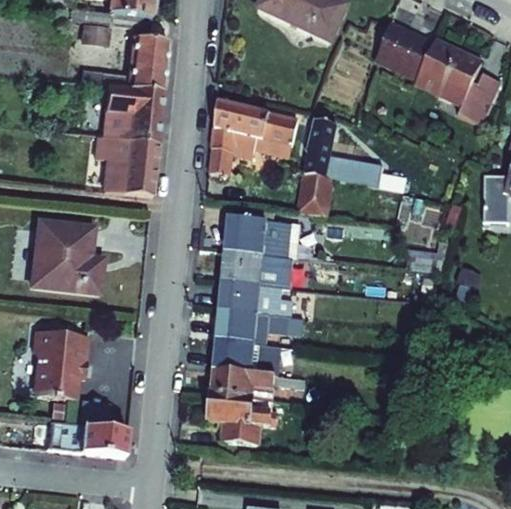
[(71,10),(70,21),(148,30),(151,0),(107,0),(106,14),(71,10)]
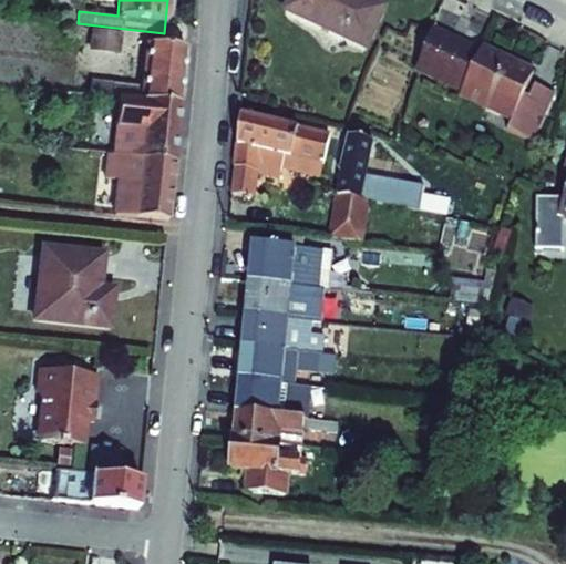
[(364,44),(384,2),(380,0),(287,0),(285,6),(364,44)]
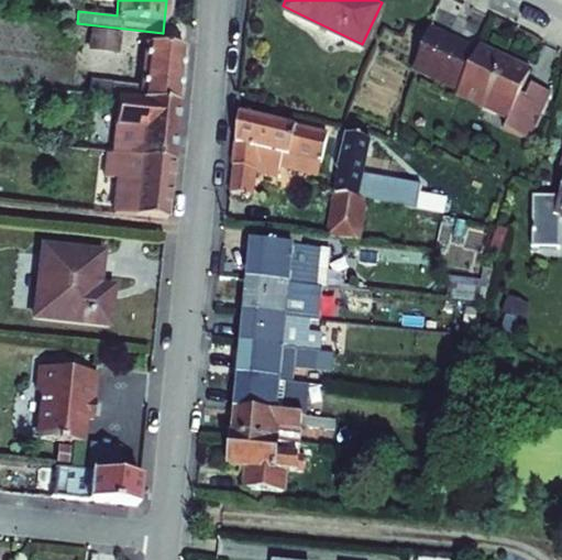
[(86,47),(118,52),(121,32),(89,26),(86,47)]
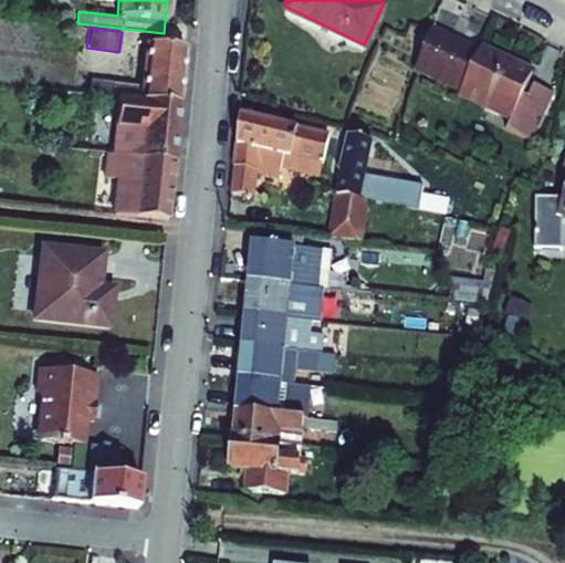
[(430,28),(415,69),(460,90),(479,50),(430,28)]
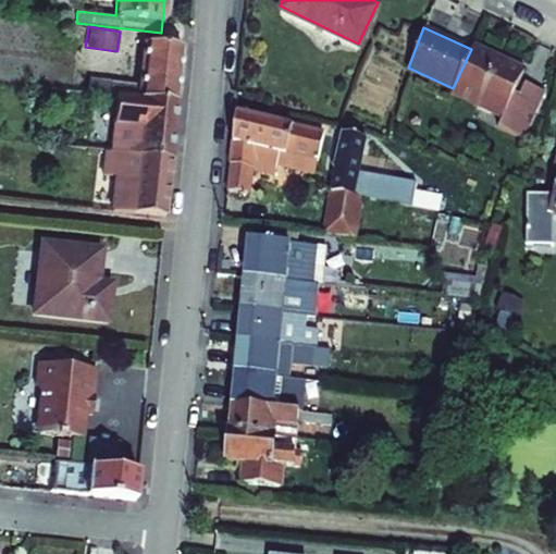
[(114,93),(175,99),(181,44),(144,39),(139,83),(88,77),(87,89),(114,93)]
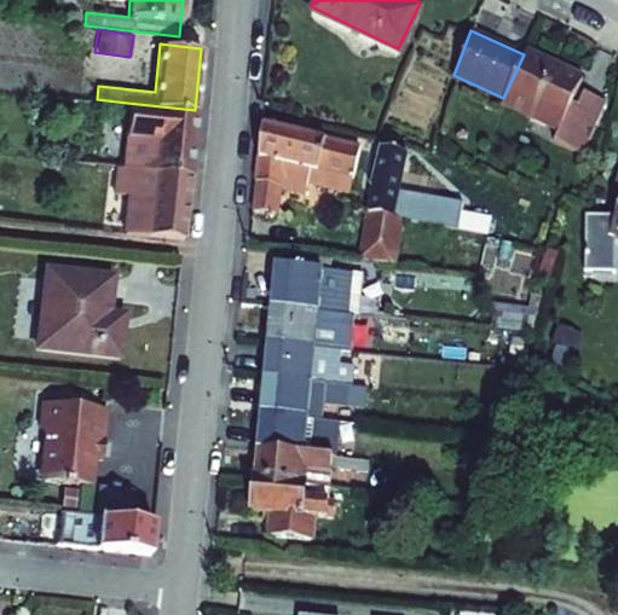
[(524,54),(503,98),(502,100),(559,127),(553,139),(581,151),(605,99),(583,90),(577,103),(571,100),(582,77),(525,52),(524,54)]
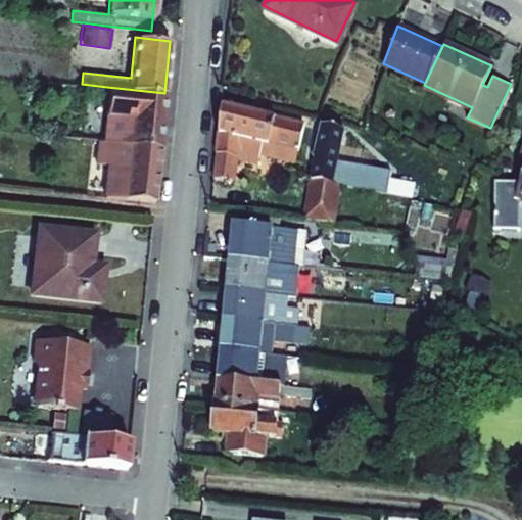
[(107,87),(101,139),(159,145),(164,93),(107,87)]
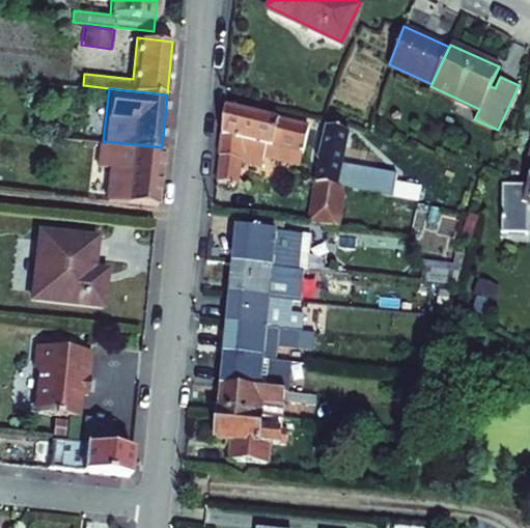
[(224,108),(216,181),(238,184),(241,160),(260,166),(263,154),(278,156),(280,148),(302,153),(309,127),(224,108)]
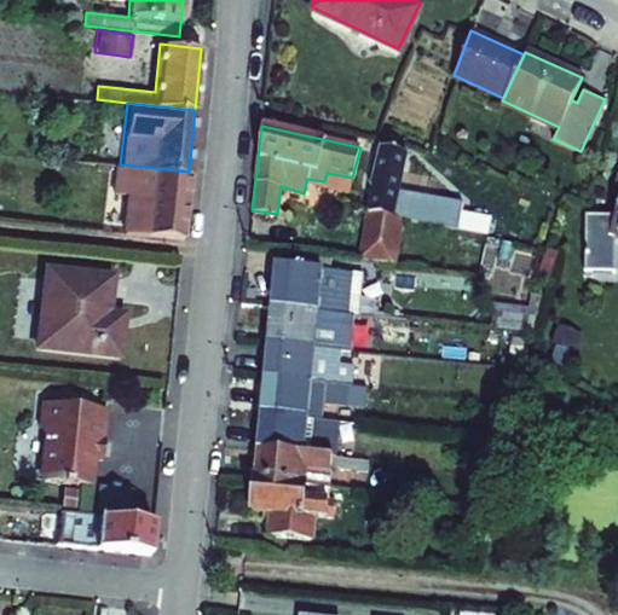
[(463,202),(398,190),(408,151),(380,145),(371,185),(375,186),(368,213),(402,218),(487,232),(490,219),(491,216),(462,212),(463,202)]
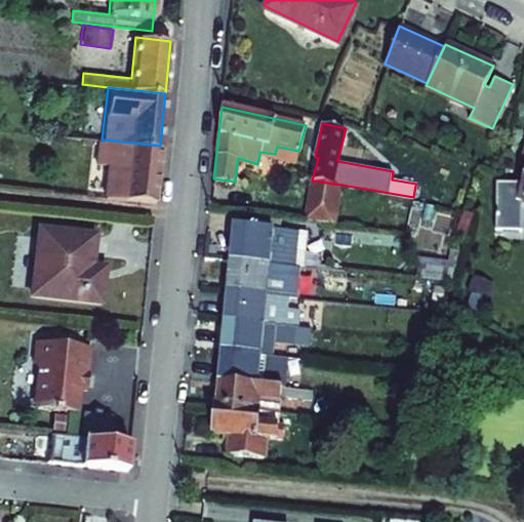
[(106,196),(154,201),(160,146),(102,139),(98,139),(96,163),(109,164),(106,196)]
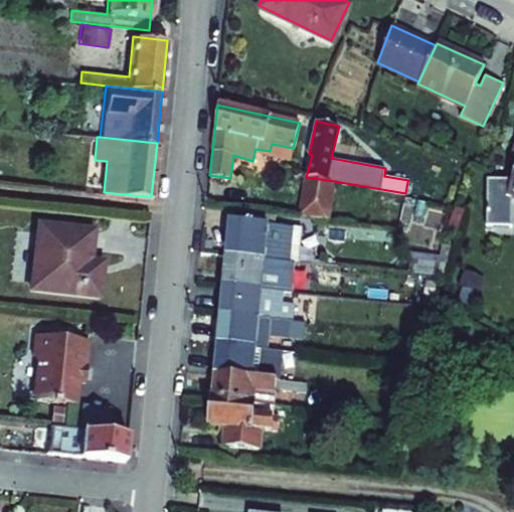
[(272,144),(270,151),(291,155),(293,148),(272,144)]
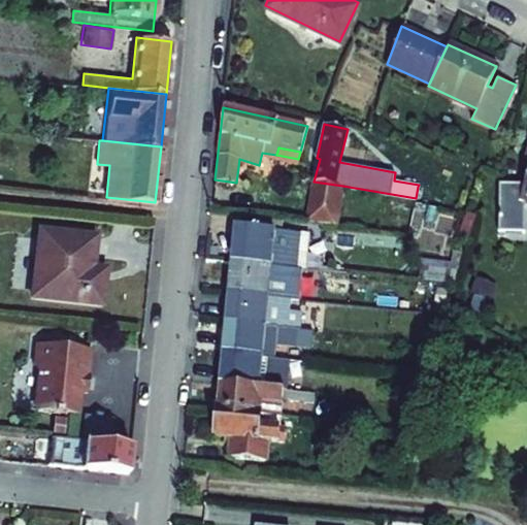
[(526,157),(526,171),(524,183),(498,183),(497,230),(524,230),(525,203),(526,204),(526,149),(525,157),(526,157)]
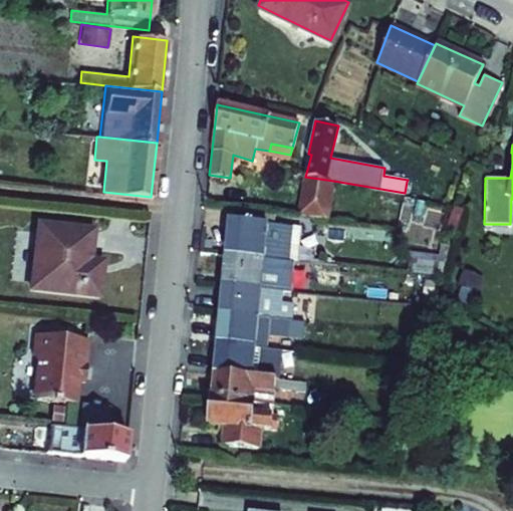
[(333,181),(305,177),(304,182),(332,187),(333,181)]
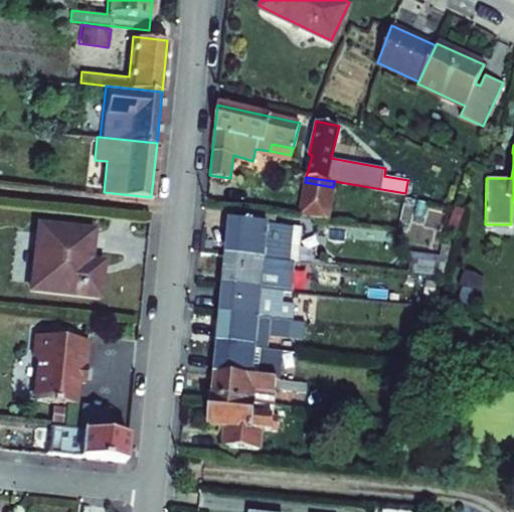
[(333,187),(305,182),(300,216),(327,218),(333,187)]
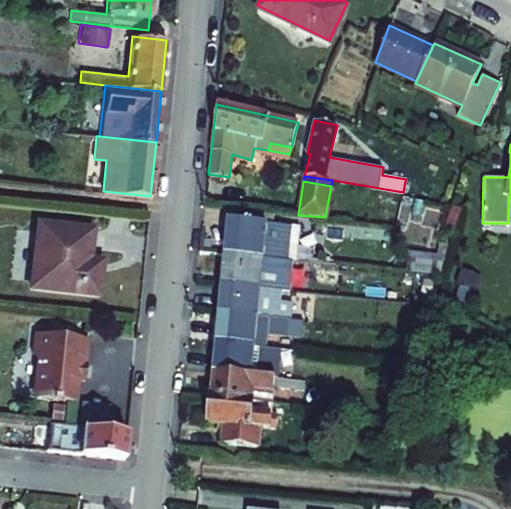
[(421,186),(405,181),(403,192),(403,195),(419,199),(421,186)]
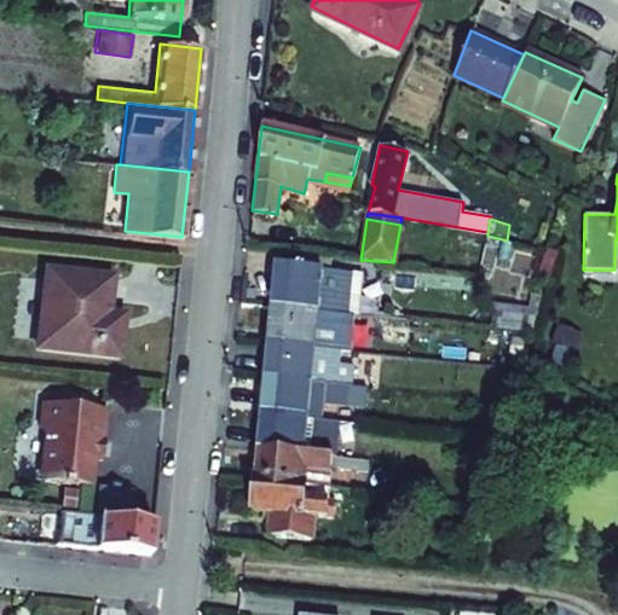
[(570,243),(560,241),(554,261),(564,265),(570,243)]
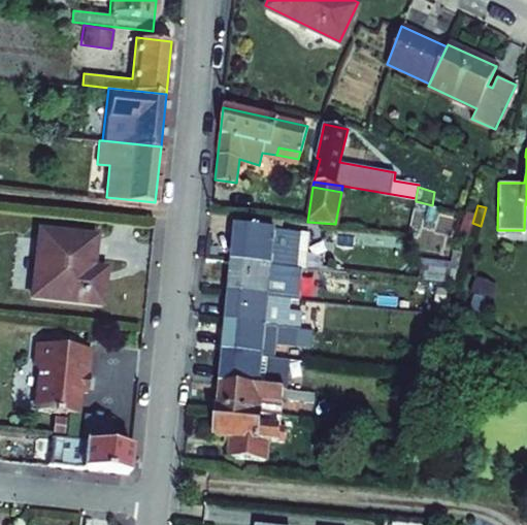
[(252,217),(251,227),(281,230),(282,220),(252,217)]
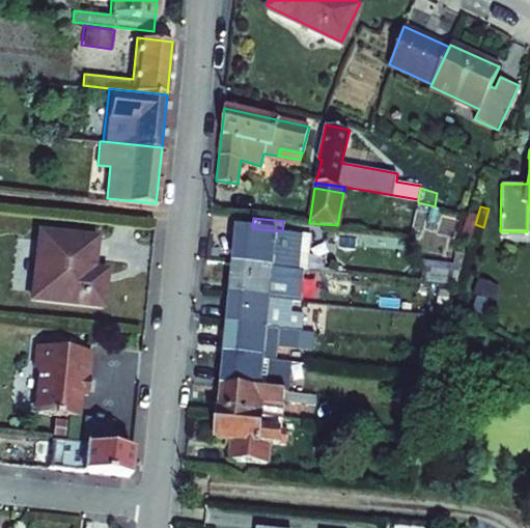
[(238,227),(233,262),(294,269),(297,232),(282,231),(252,228),(238,227)]
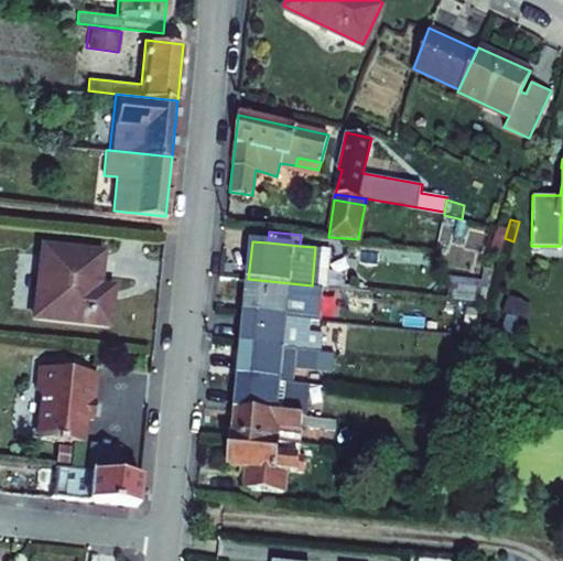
[(40,245),(32,315),(106,324),(108,298),(95,297),(96,281),(99,250),(40,245)]
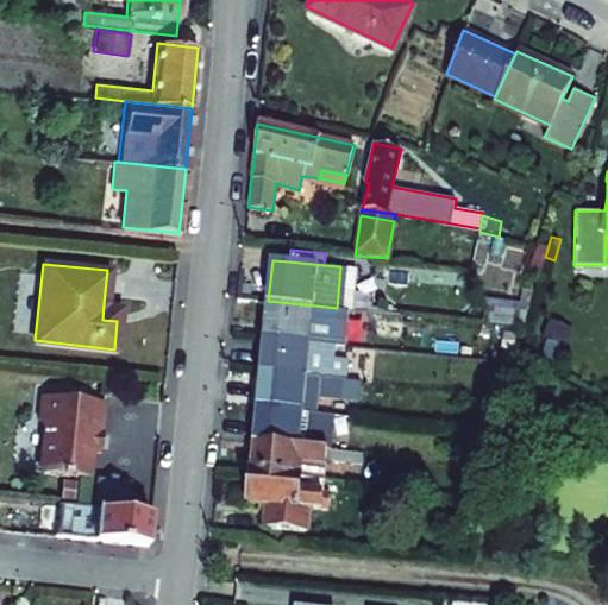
[(351,309),(356,268),(340,266),(337,308),(342,308),(351,309)]
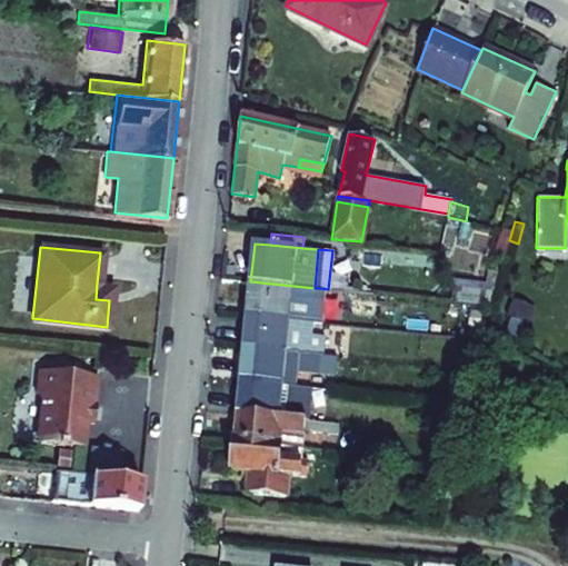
[(315,288),(250,281),(247,315),(304,320),(305,304),(318,305),(319,288),(315,288)]
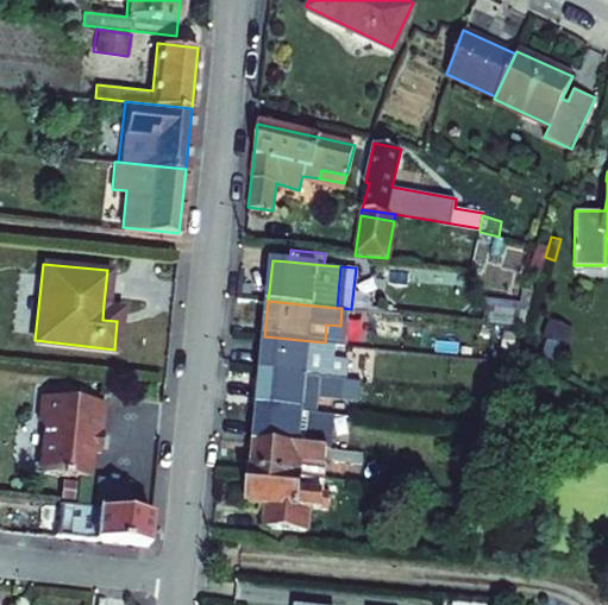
[(325,342),(264,336),(261,372),(344,380),(346,359),(334,358),(336,344),(325,342)]
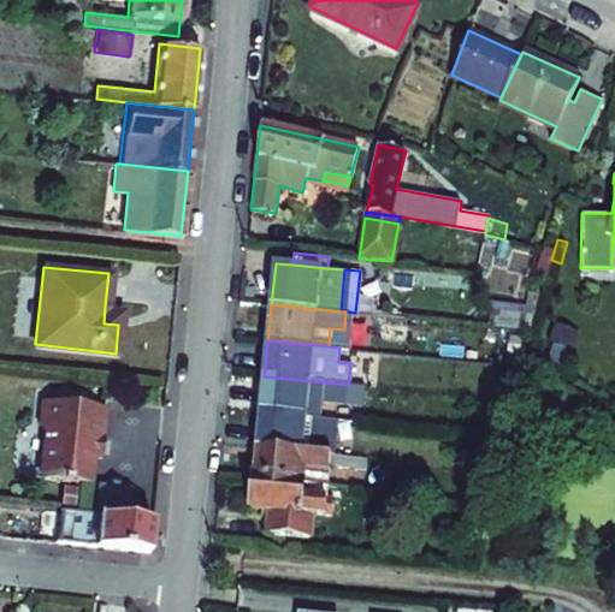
[(348,385),(264,376),(261,413),(318,419),(320,399),(362,403),(364,386),(348,385)]
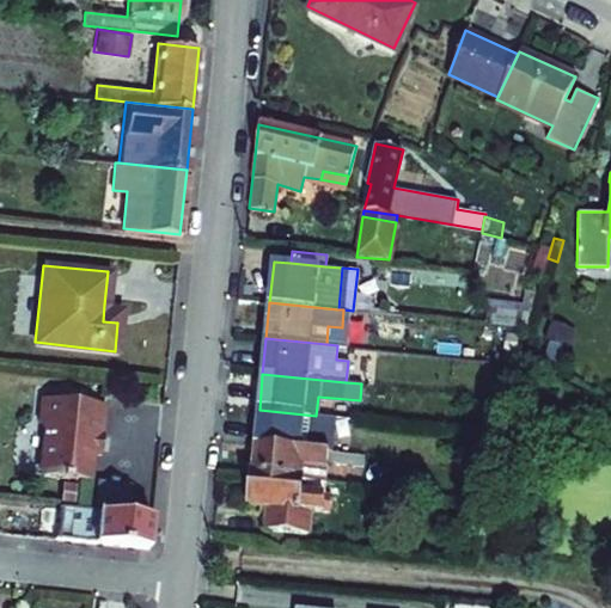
[(42,473),(92,478),(95,450),(97,433),(103,433),(105,401),(41,394),(38,419),(42,424),(47,425),(42,473)]
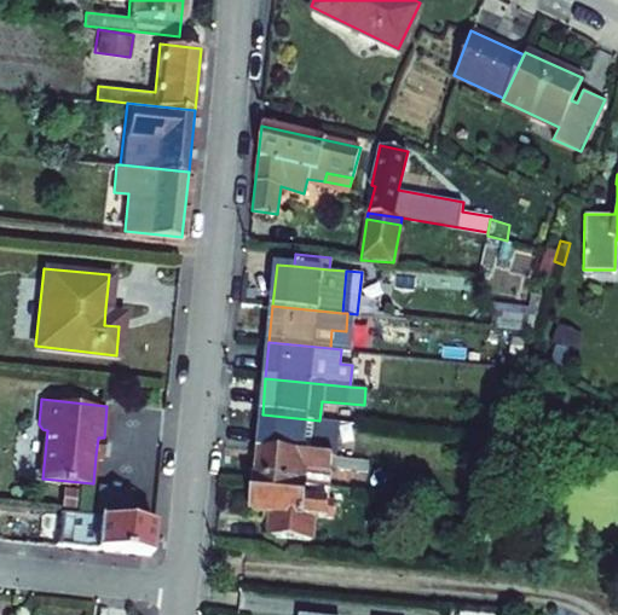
[(519,402),(502,401),(501,416),(515,417),(519,402)]
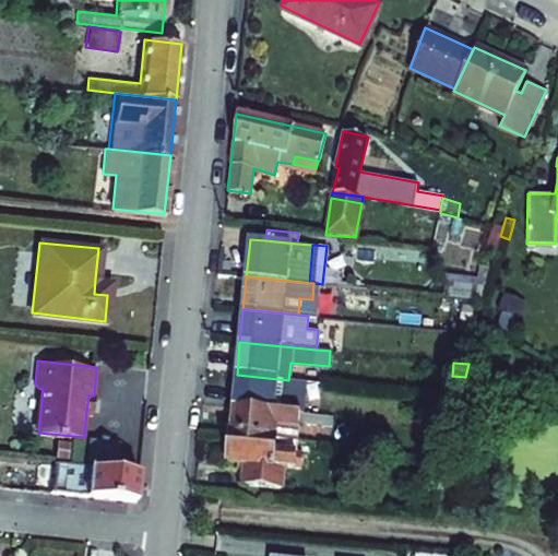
[(288,380),(237,375),(234,407),(301,413),(305,381),(288,380)]
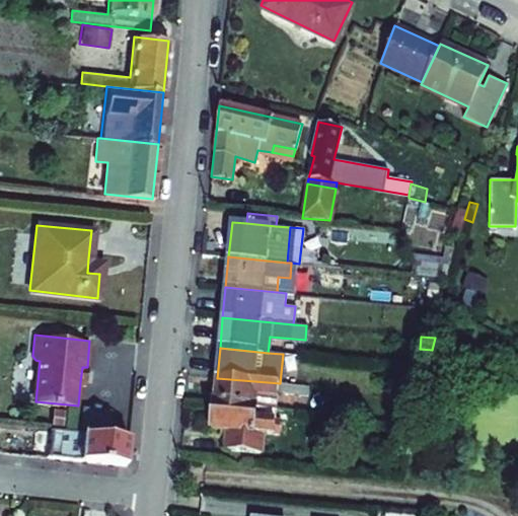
[(277,390),(308,394),(308,385),(280,383),(217,378),(214,402),(255,407),(256,396),(276,397),(277,390)]
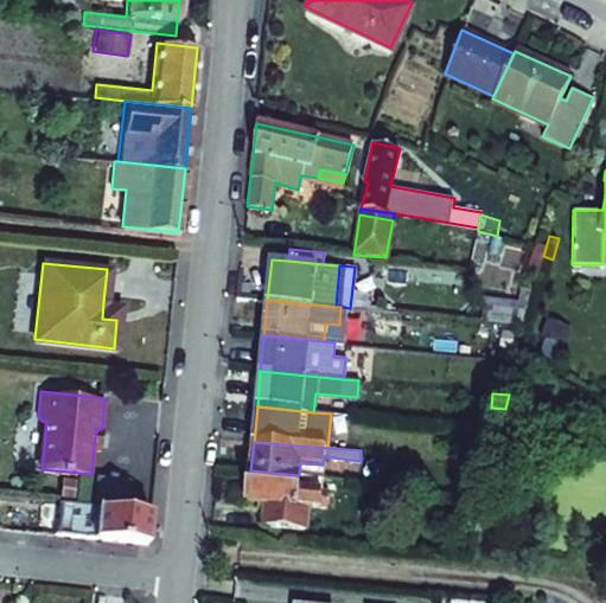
[(321,478),(323,464),(300,463),(299,475),(321,478)]
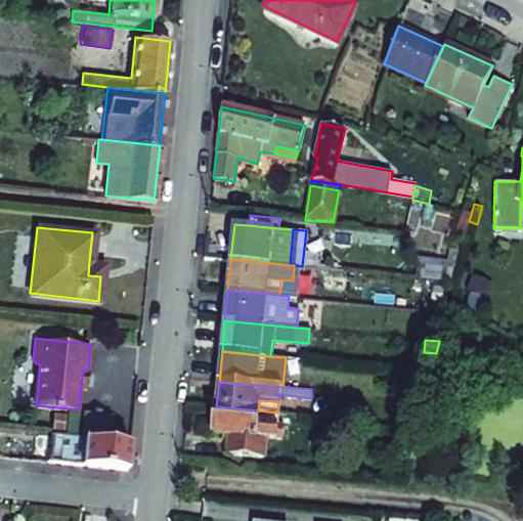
[(230,433),(228,453),(266,457),(268,437),(275,438),(276,421),(257,419),(258,410),(216,406),(215,406),(212,432),(230,433)]
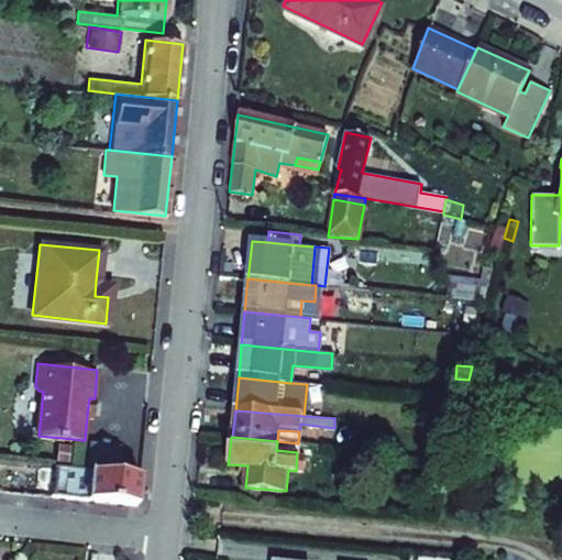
[(298,443),(277,441),(276,450),(297,452),(298,443)]
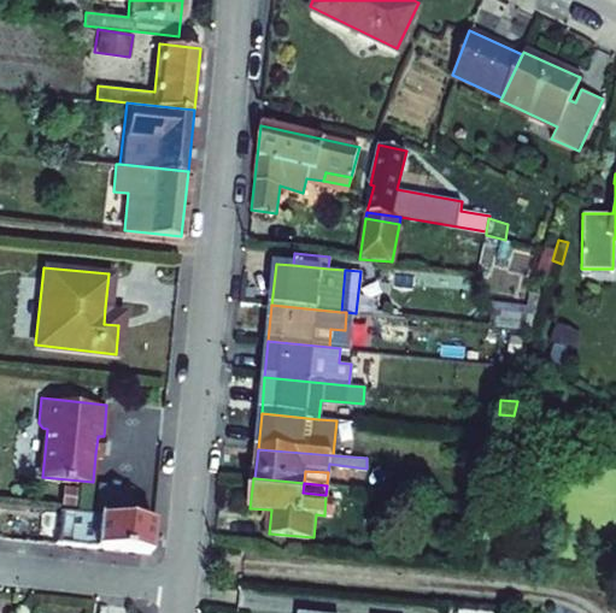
[(148,550),(152,520),(60,510),(57,541),(148,550)]
